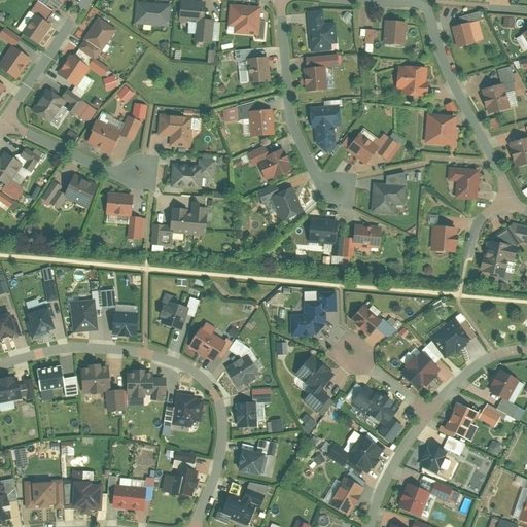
[(38,1),(18,30),(43,48),(58,29),(46,22),(53,12),(38,1)]
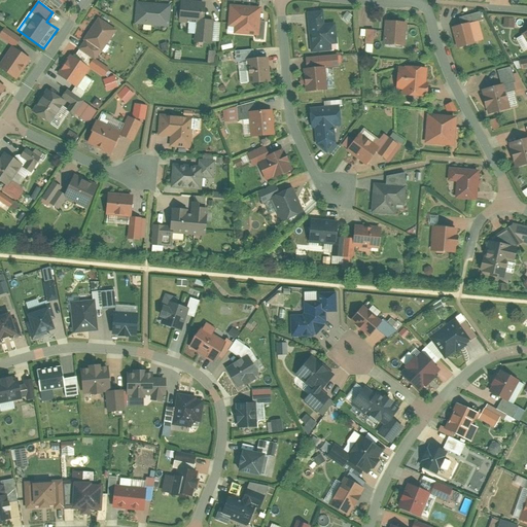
[(171,5),(139,1),(136,22),(169,25),(171,5)]
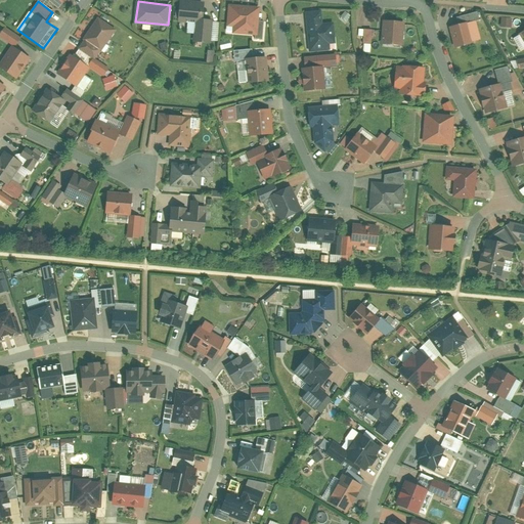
[(261,6),(229,4),(227,35),(259,37),(261,6)]
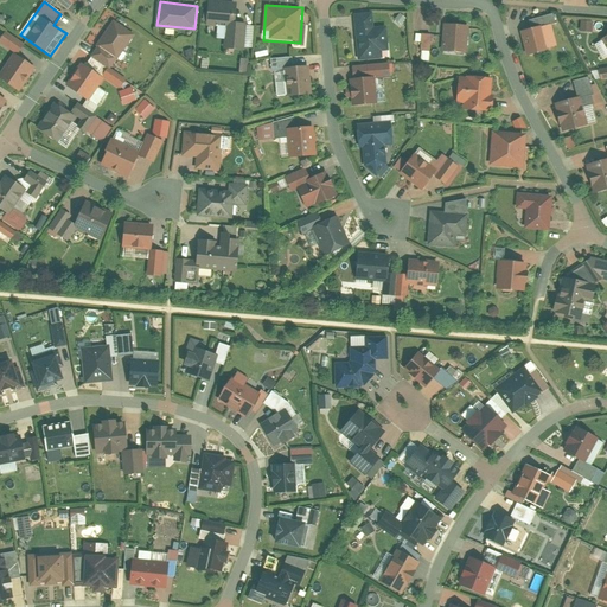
[(236,8),(208,6),(206,26),(227,27),(235,21),(236,8)]
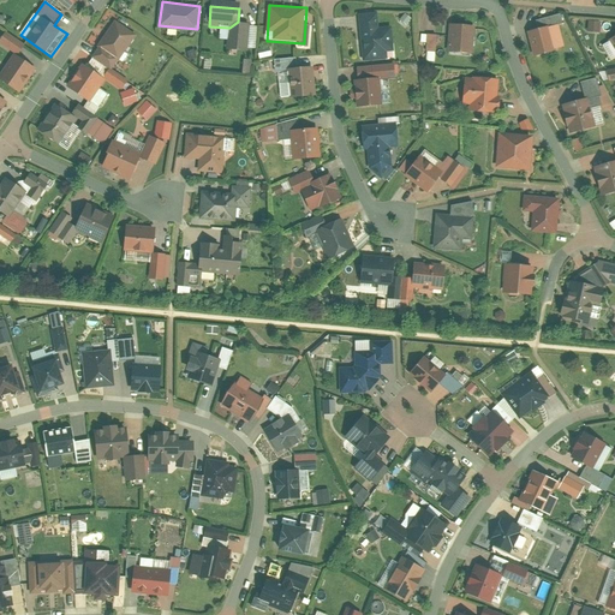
[(376,17),(362,18),(364,57),(389,55),(389,48),(395,48),(394,28),(377,29),(376,17)]
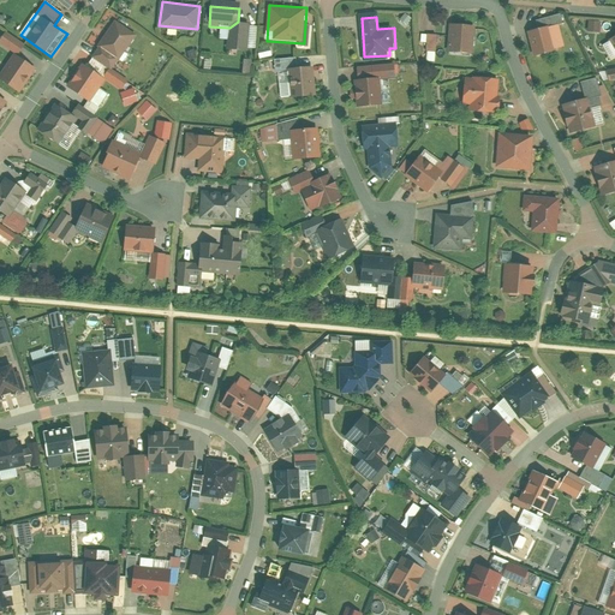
[(117,21),(95,55),(113,67),(136,34),(117,21)]
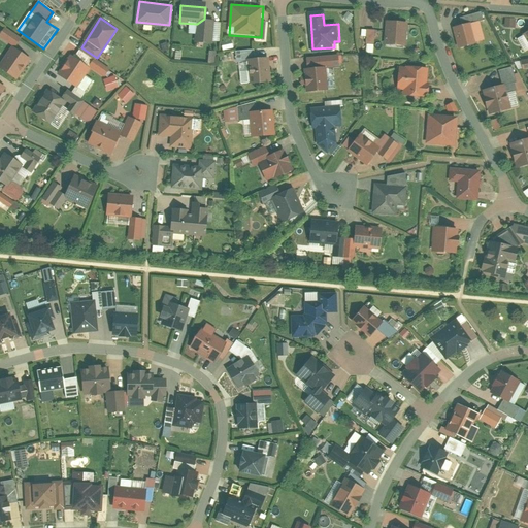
[(508,18),(506,26),(517,28),(519,20),(508,18)]
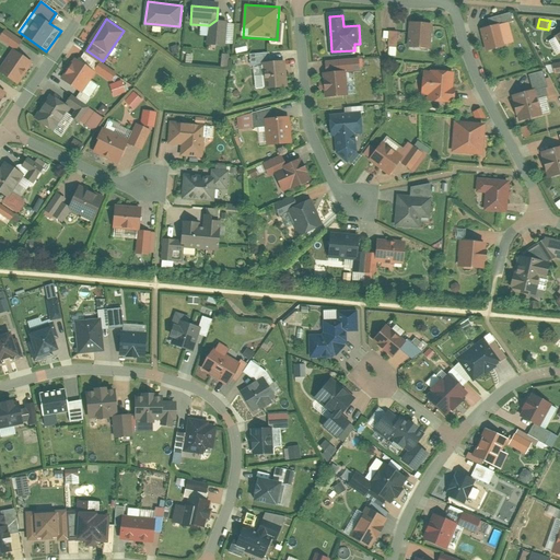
[(217,20),(209,25),(207,46),(225,47),(228,22),(217,20)]
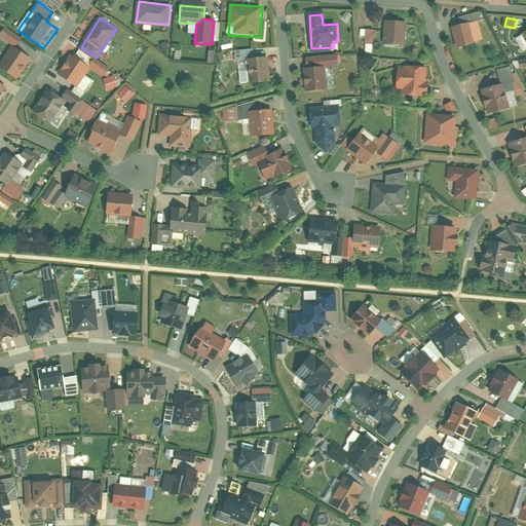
[(406,23),(384,21),(382,44),(404,46),(406,23)]
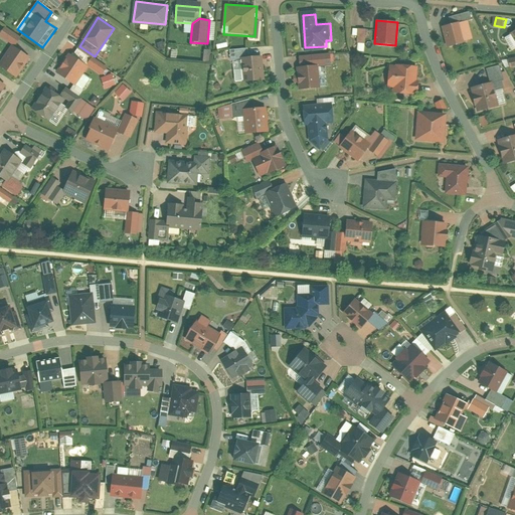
[(459,23),(442,27),(447,47),(465,42),(459,23)]
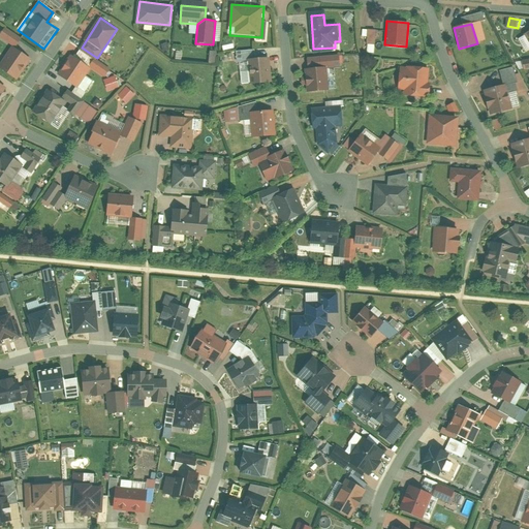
[(369,40),(369,44),(379,44),(379,29),(363,29),(363,40),(369,40)]
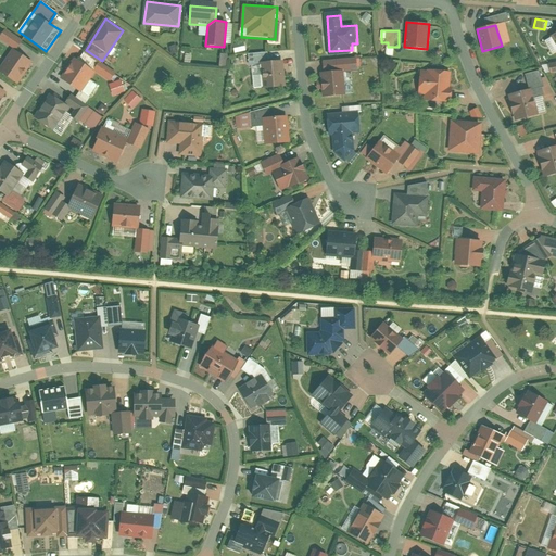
[(13,43),(0,64),(0,73),(16,84),(34,55),(13,43)]
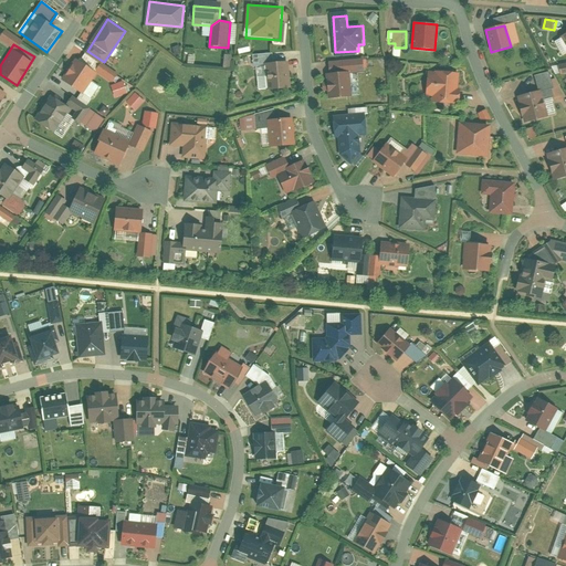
[(75,59),(63,80),(84,91),(95,71),(75,59)]
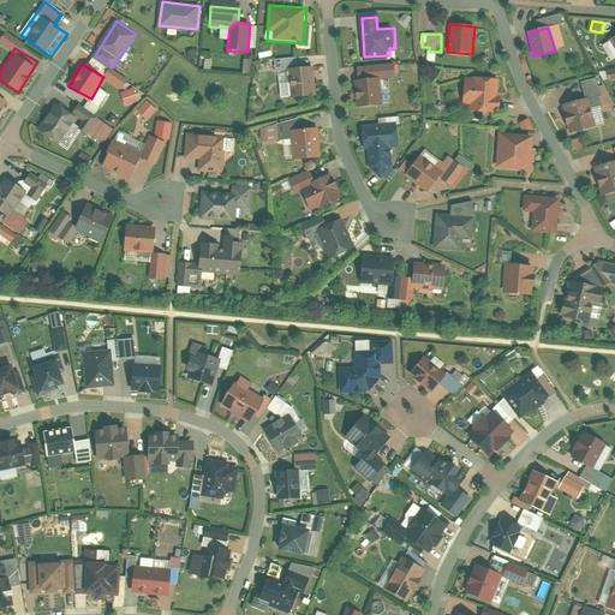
[(398,65),(357,69),(359,106),(383,105),(381,78),(398,77),(398,65)]
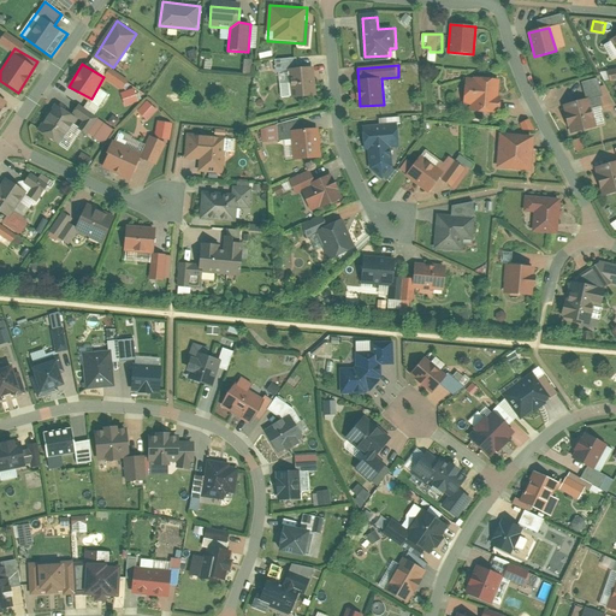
[(314,67),(292,69),(295,95),(315,94),(314,67)]
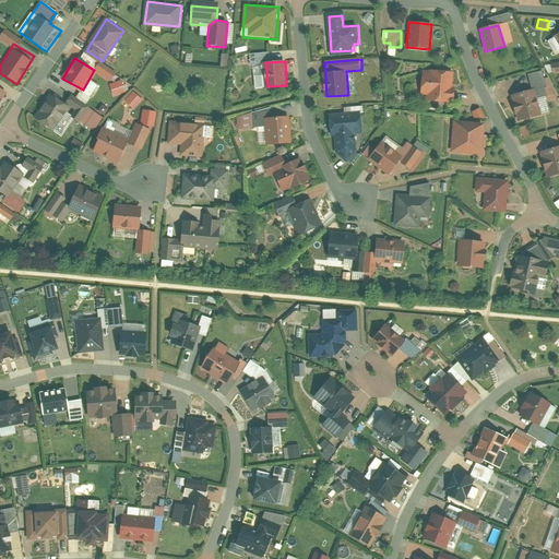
[(453,71),(425,69),(423,98),(451,100),(453,71)]
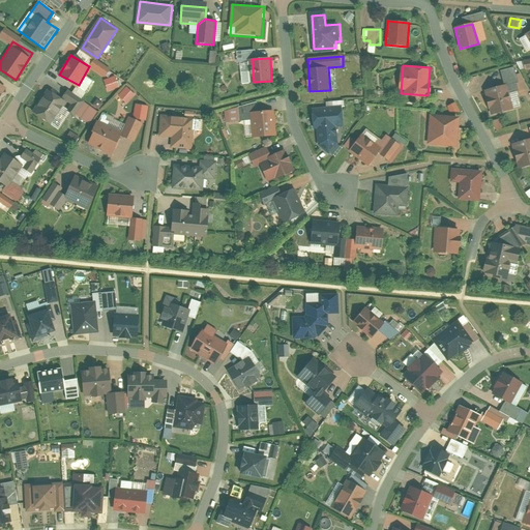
[(0,98),(11,84),(0,76),(0,98)]
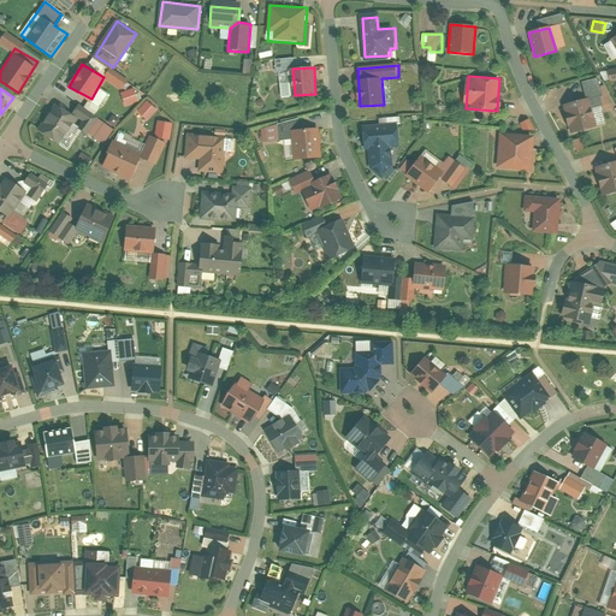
[(140,111),(150,120),(161,111),(150,100),(140,111)]
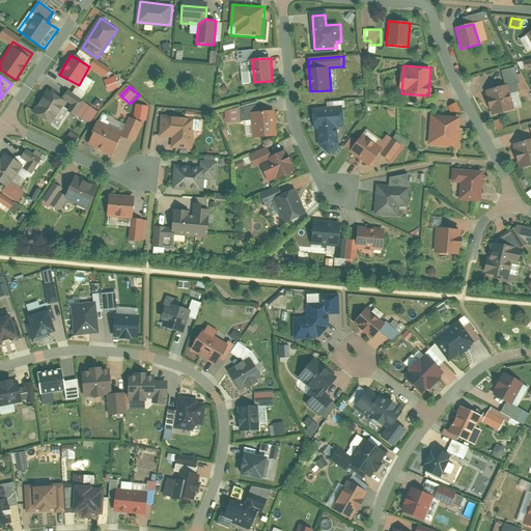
[(507,86),(485,92),(493,116),(514,110),(507,86)]
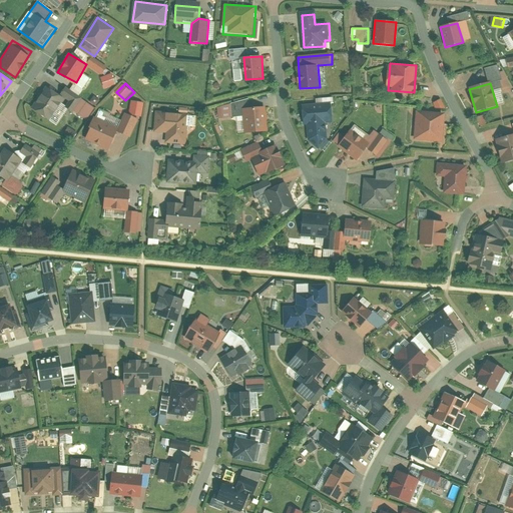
[(63,99),(46,88),(32,111),(49,122),(63,99)]
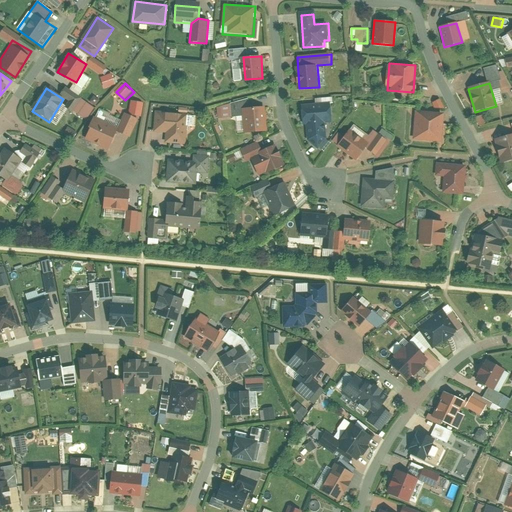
[(331,103),(301,105),(302,121),(307,121),(308,139),(321,149),(327,141),(326,120),(332,120),(331,103)]
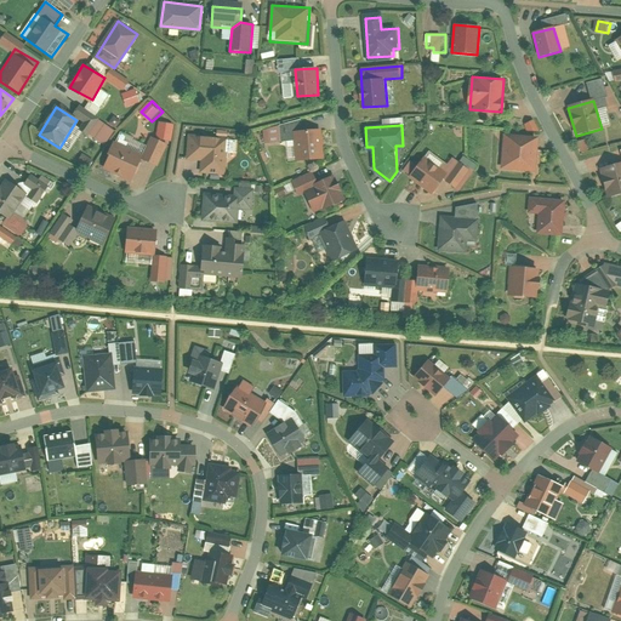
[(320,130),(297,131),(300,161),(323,159),(320,130)]
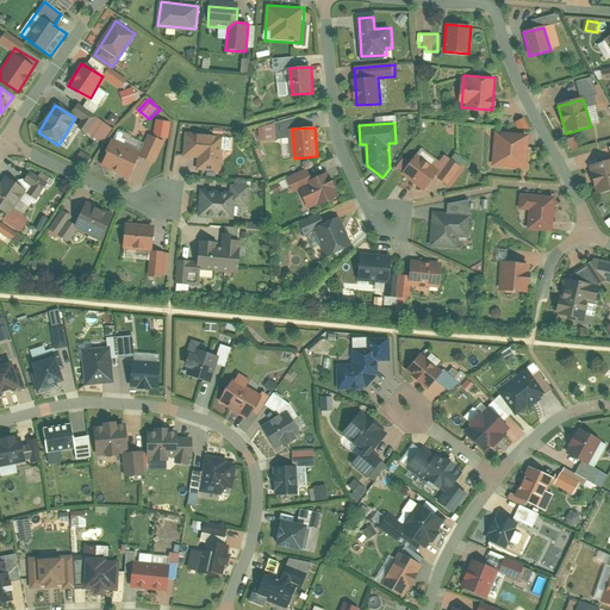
[(225,135),(187,132),(185,156),(200,157),(199,170),(223,172),(225,135)]
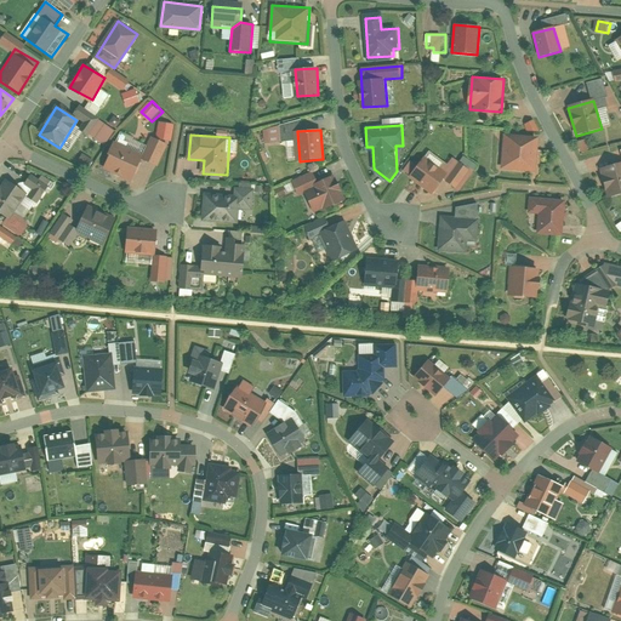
[(540,136),(506,135),(503,167),(537,170),(540,136)]
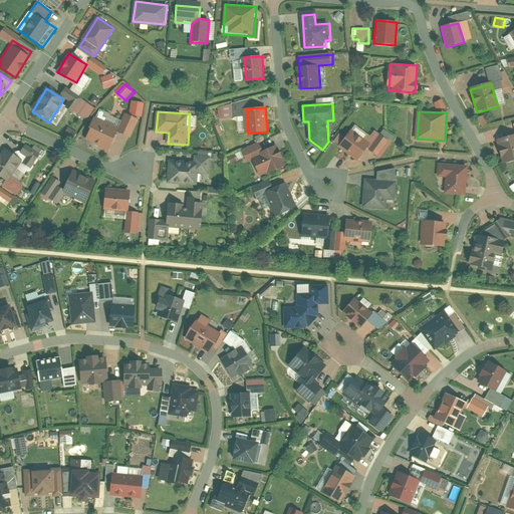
[(120,127),(96,115),(86,136),(110,148),(120,127)]
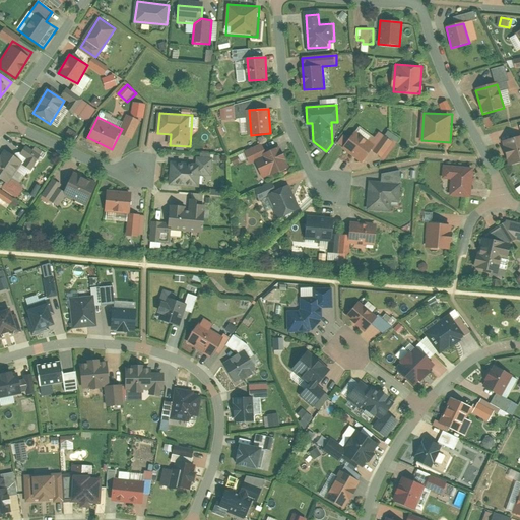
[(377,144),(355,130),(343,148),(364,163),(377,144)]
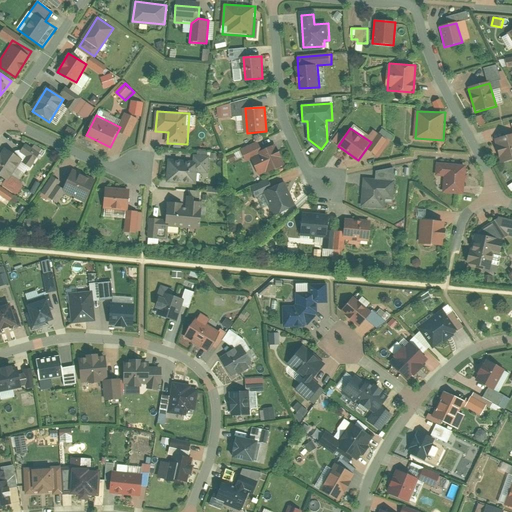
[(511,135),(493,142),(501,164),(511,160),(511,135)]
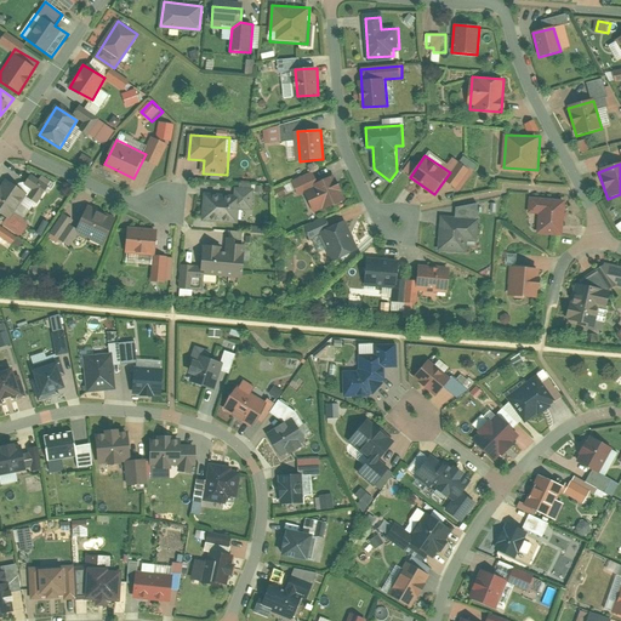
[(336,175),(305,187),(314,211),(346,199),(336,175)]
